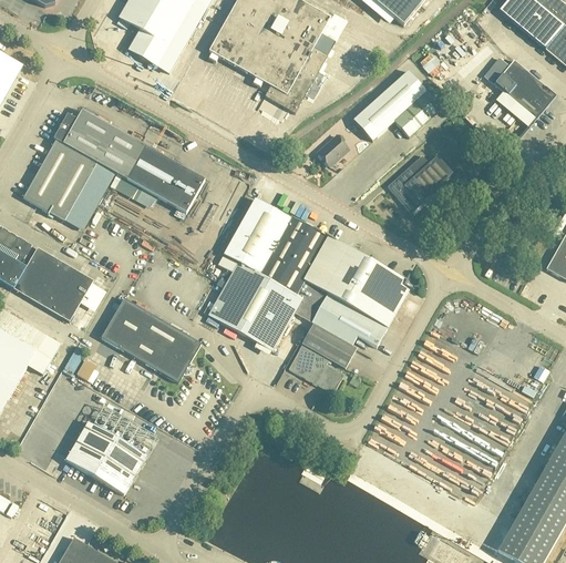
[(129,0),(119,18),(115,22),(125,28),(127,23),(140,30),(129,49),(155,64),(168,72),(209,0),(129,0)]
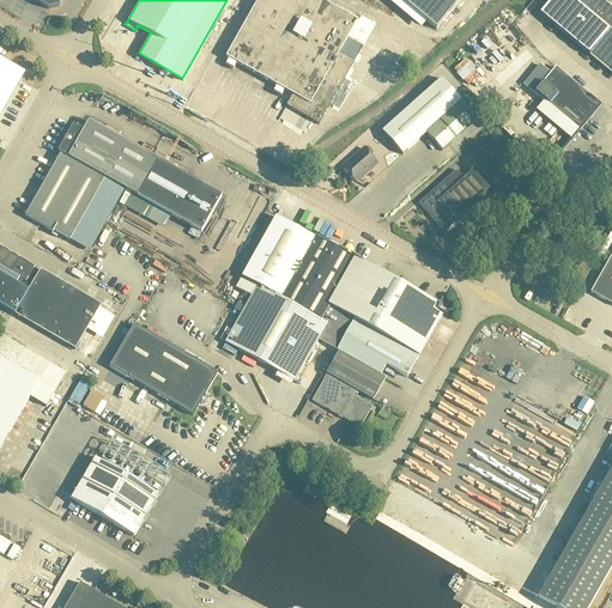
[(338,50),(356,18),(325,0),(256,0),(225,54),(292,92),(286,103),(288,103),(316,120),(317,121),(352,59),(338,50)]
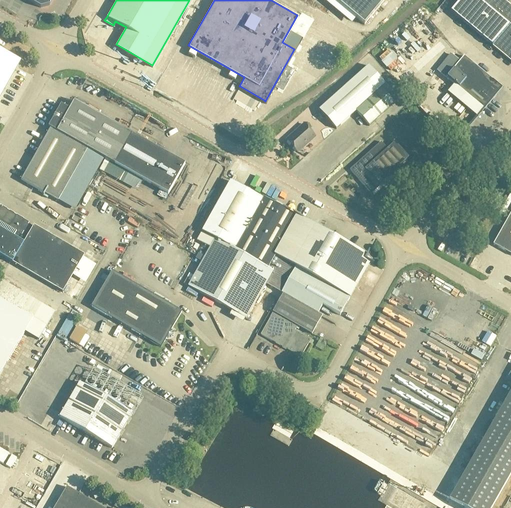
[(337,0),(363,22),(381,0),(337,0)]
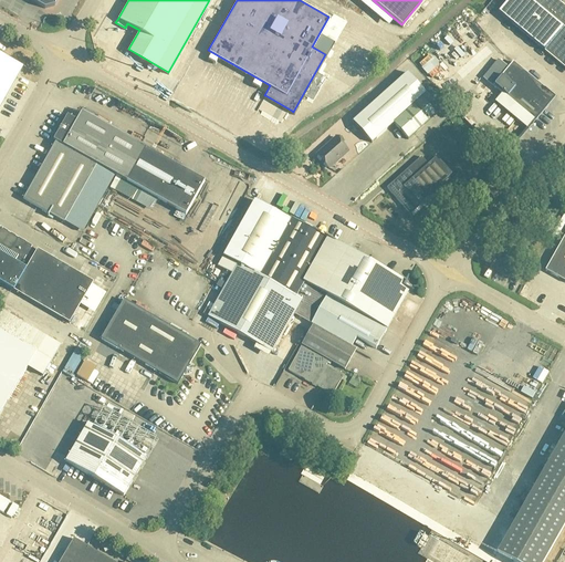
[(505,0),(498,9),(564,65),(564,3),(560,0),(505,0)]
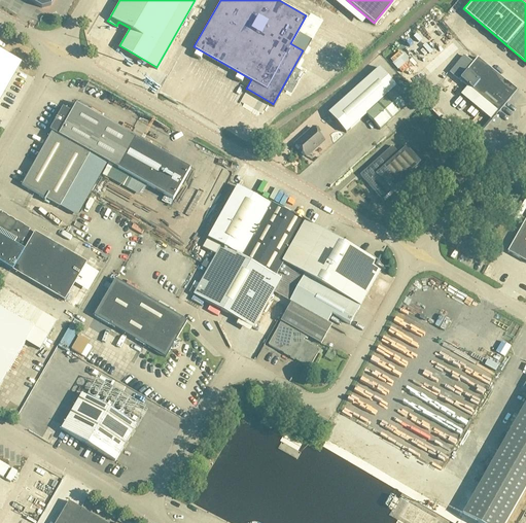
[(0,92),(20,60),(0,48),(0,92)]
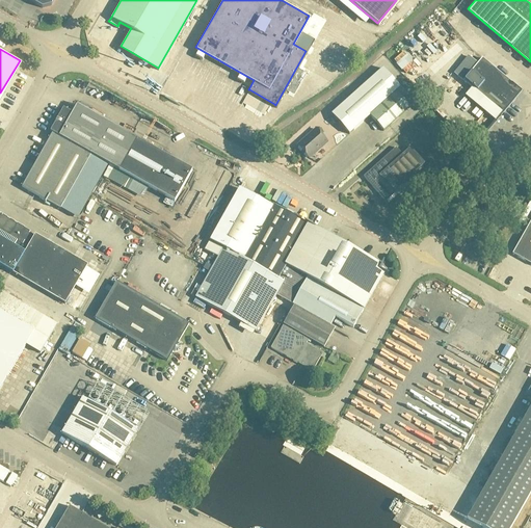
[(494,119),(501,110),(520,87),(481,55),(462,78),(471,84),(463,93),(471,99),(494,119)]
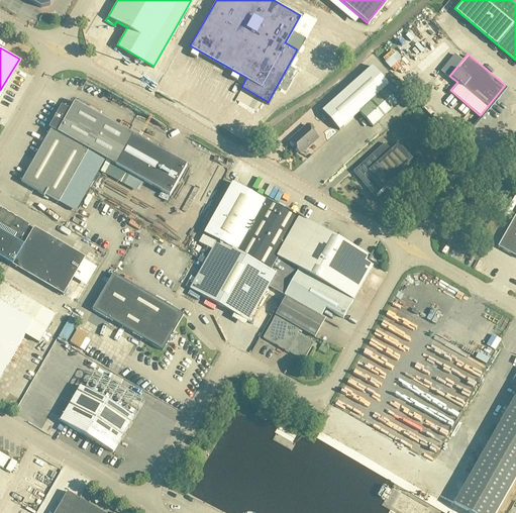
[(372,125),(402,98),(371,64),(321,108),(338,127),(358,110),(372,125)]
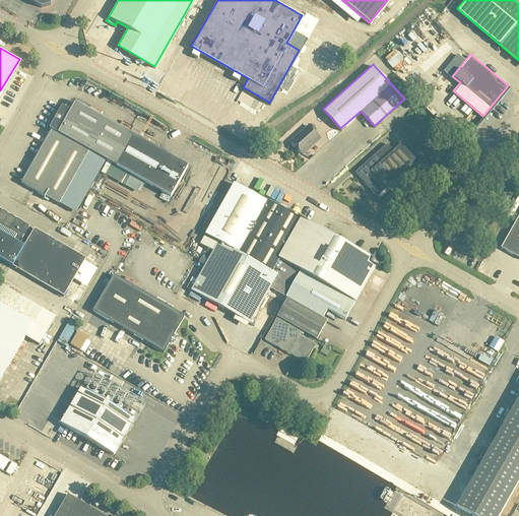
[(460,97),(453,90),(450,94),(457,101),(460,97)]
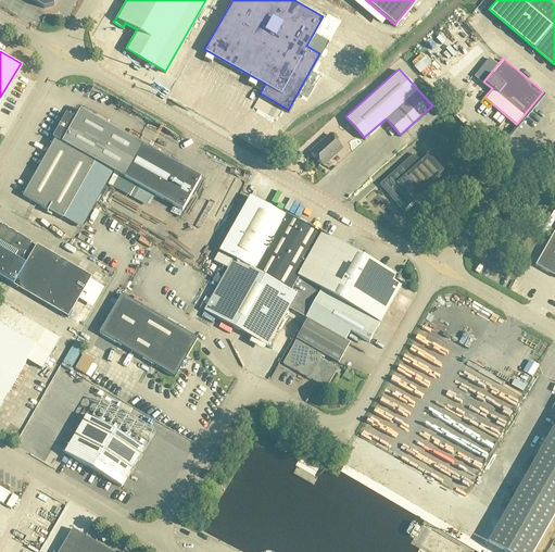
[(109,167),(111,170),(112,168),(181,208),(200,175),(79,107),(74,116),(65,111),(64,111),(61,110),(48,133),(53,137),(109,167)]
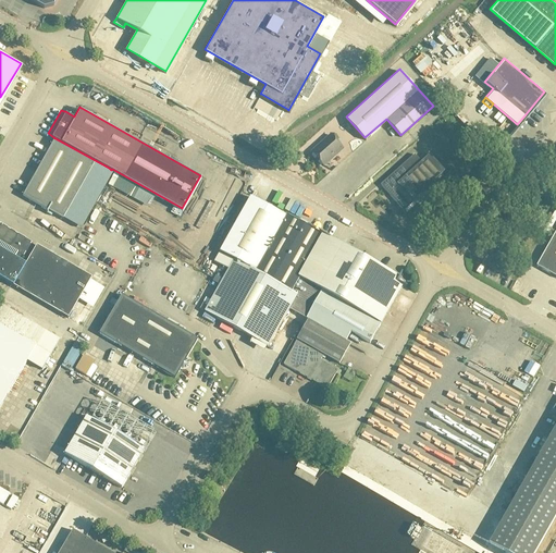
[(310,149),(322,162),(342,146),(330,132),(310,149)]
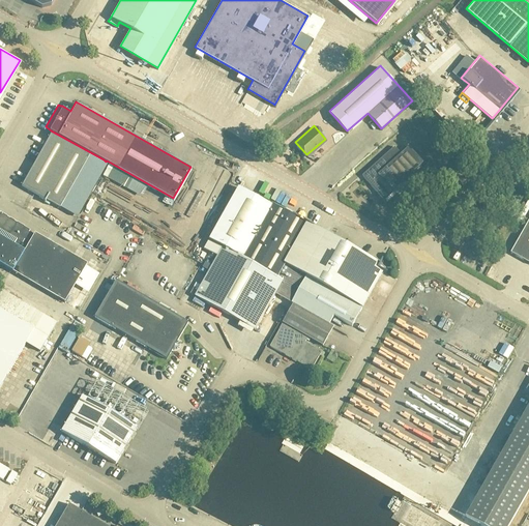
[(91,188),(106,162),(104,159),(51,130),(36,156),(91,188)]
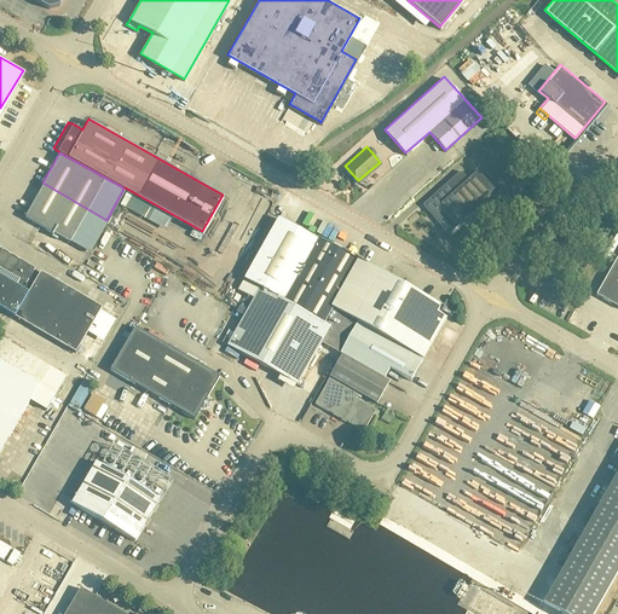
[(448,231),(458,221),(457,219),(492,187),(475,168),(467,177),(460,168),(422,202),(448,231)]
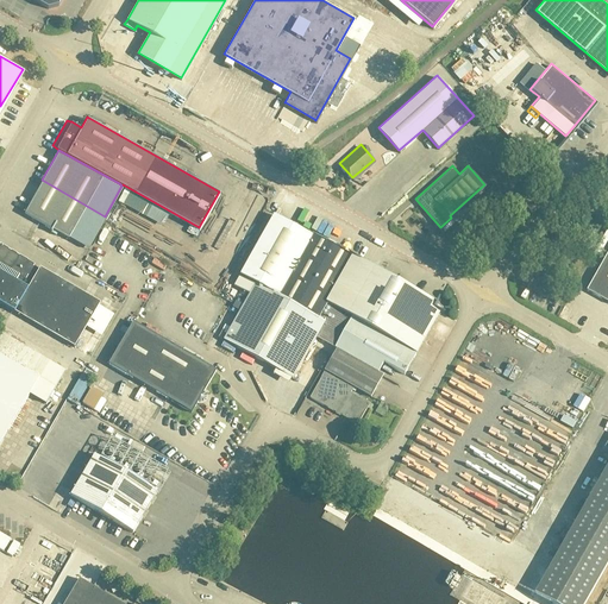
[(98,228),(105,216),(42,180),(24,211),(68,236),(79,218),(98,228)]
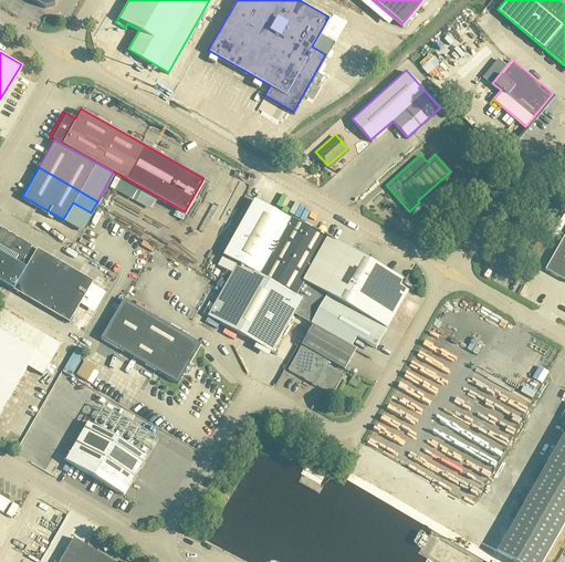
[(302,316),(323,281),(343,245),(334,240),(334,239),(327,236),(326,236),(316,230),(316,229),(312,227),(311,227),(289,215),(288,217),(253,197),(217,263),(231,271),(207,313),(271,350),(293,312),(302,316)]
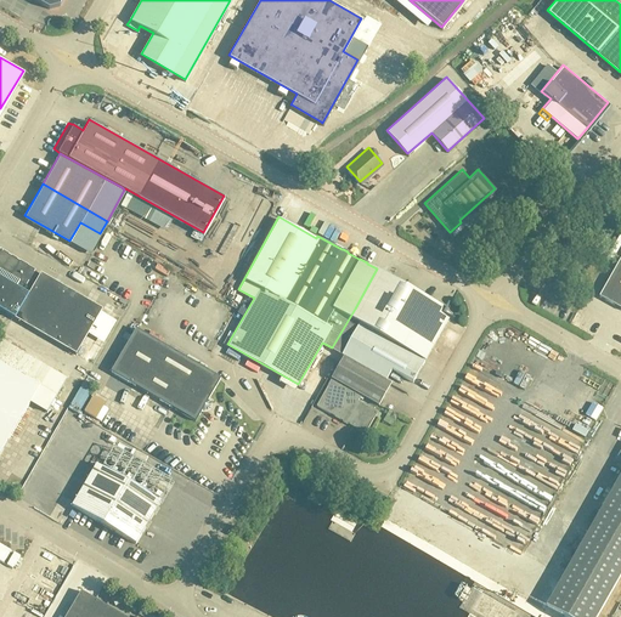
[(0,307),(75,351),(101,306),(40,270),(39,272),(33,269),(34,266),(0,248),(0,307)]
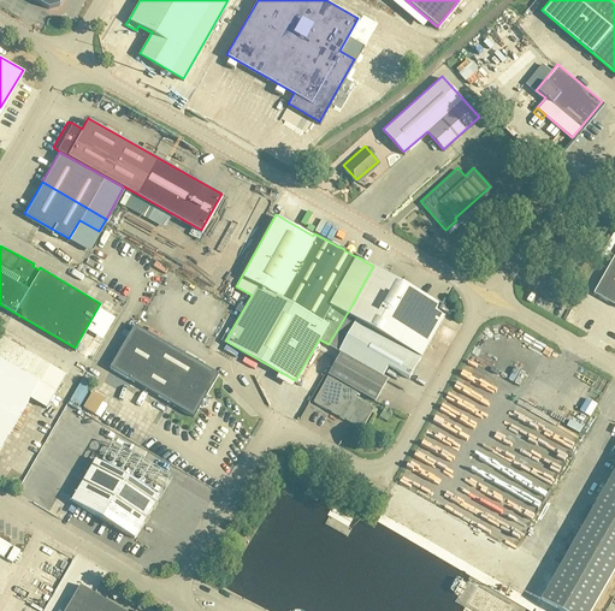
[(614,303),(614,249),(592,290),(614,303)]
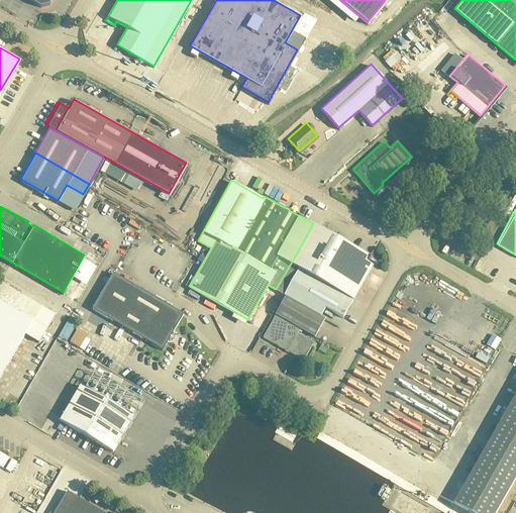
[(370,255),(313,223),(295,257),(356,291),(373,263),(368,260),(370,255)]
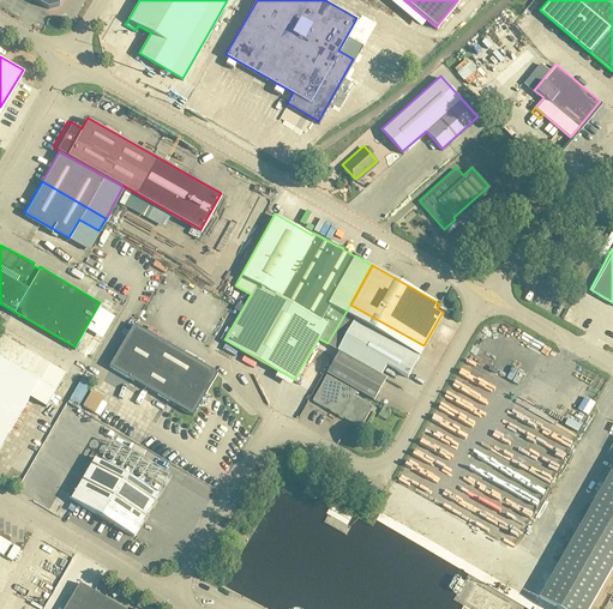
[(338,349),(338,350),(349,356),(354,345),(385,363),(407,374),(424,345),(350,305),(328,343),(338,349)]
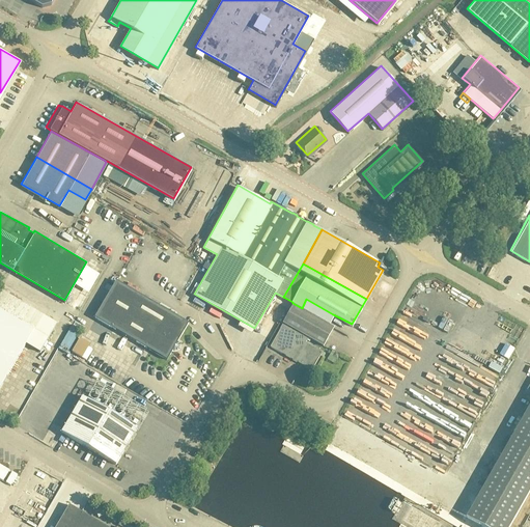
[(166,357),(188,321),(115,278),(93,314),(166,357)]
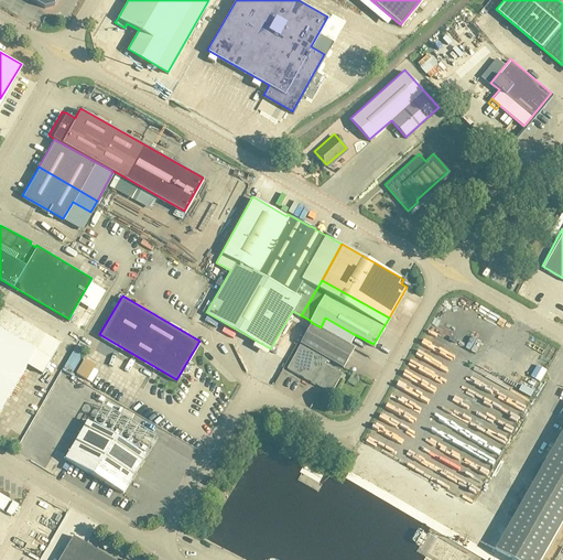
[(0,406),(26,362),(35,347),(50,356),(60,341),(0,305),(0,406)]
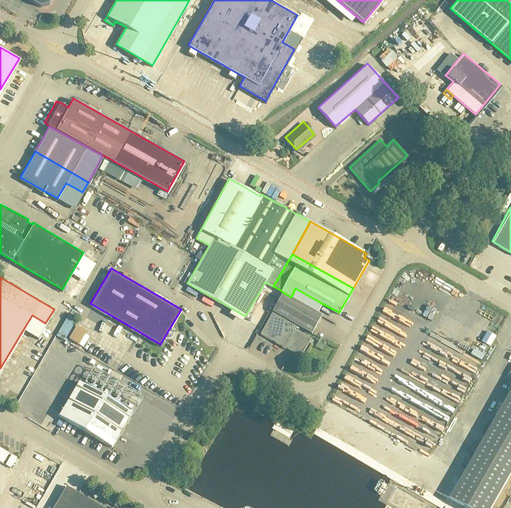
[(295,288),(291,297),(282,292),(259,332),(299,355),(309,337),(294,328),(296,323),(310,331),(320,314),(316,312),(321,303),(295,288)]
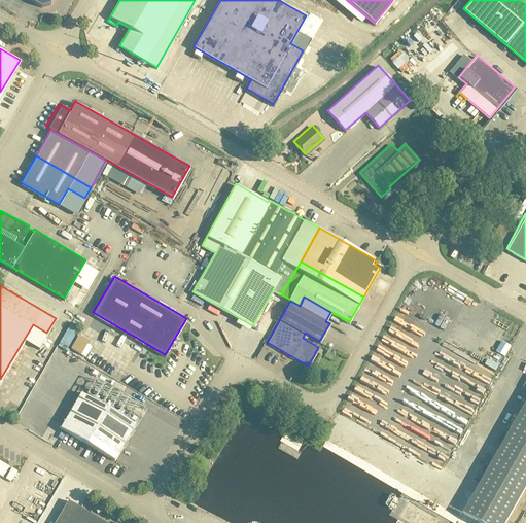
[(71,320),(58,342),(68,347),(80,325),(71,320)]
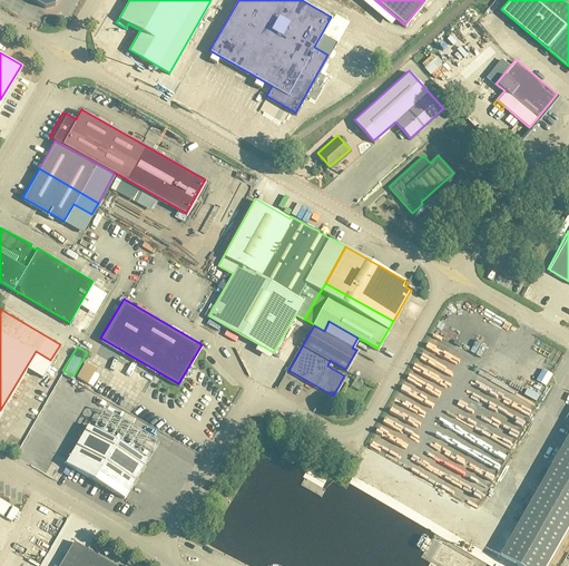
[(568,408),(565,417),(568,418),(568,431),(539,484),(568,500),(568,408)]
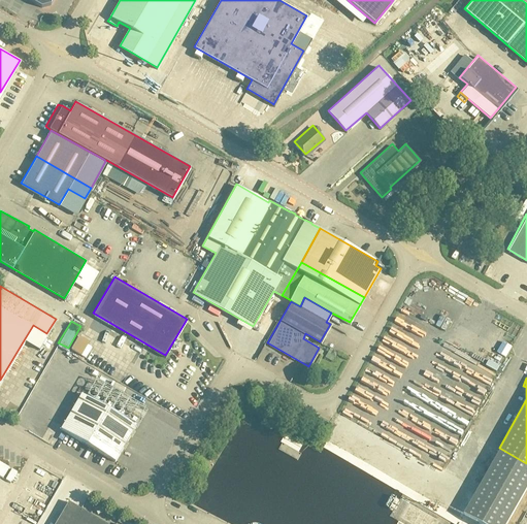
[(114,459),(135,423),(81,391),(60,427),(114,459)]
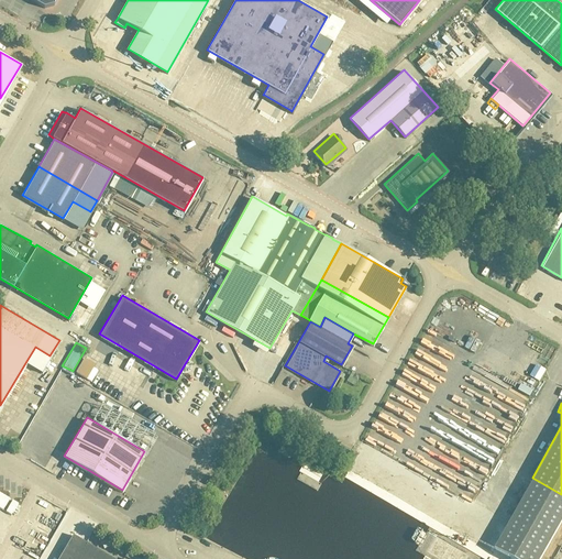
[(516,558),(537,558),(561,515),(561,494),(532,478),(494,546),(516,558)]
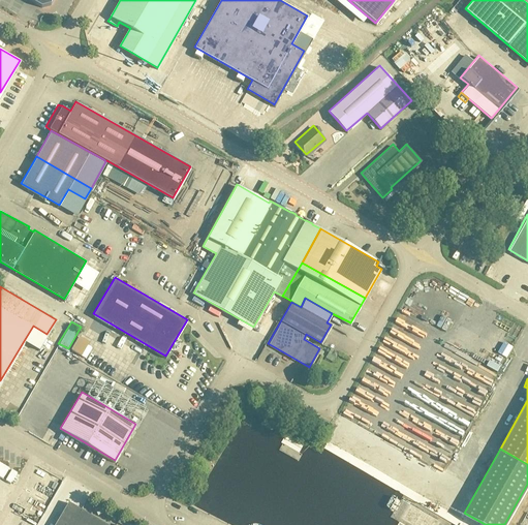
[(0,475),(2,476),(8,465),(0,460),(0,475)]
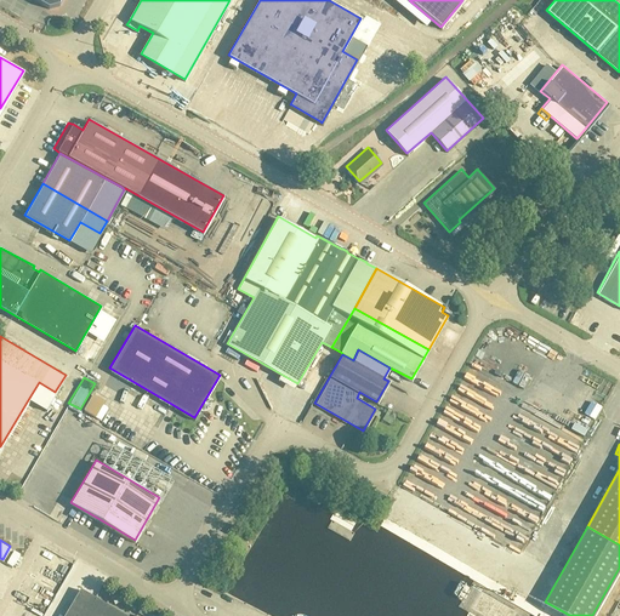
[(13,548),(6,562),(12,565),(20,552),(13,548)]
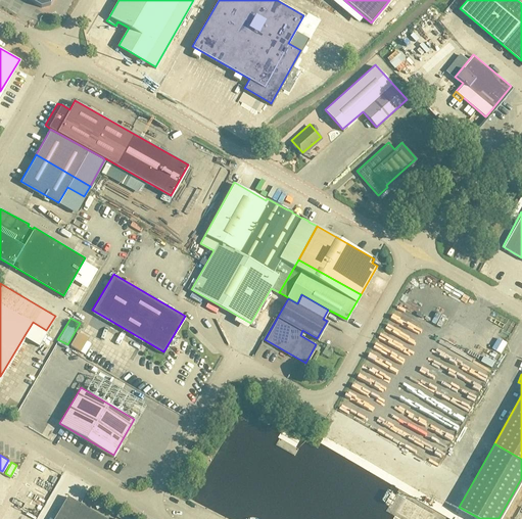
[(109,518),(67,493),(52,518),(109,518)]
